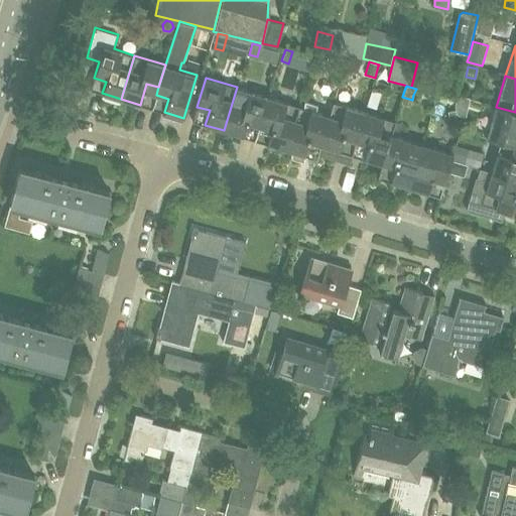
[(261,118),(268,97),(237,87),(224,130),(242,136),(246,125),(258,128),(261,118)]
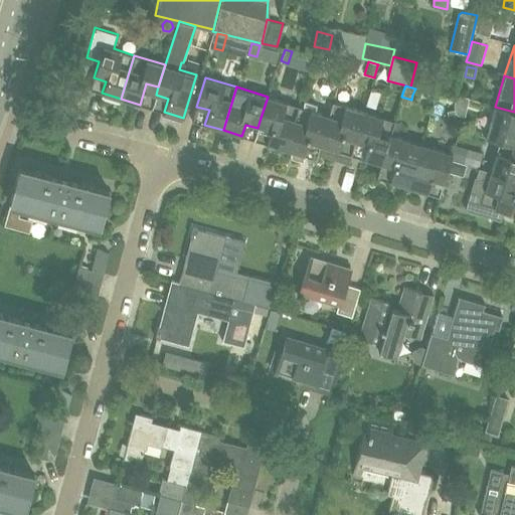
[(381,92),(372,89),(366,104),(375,107),(381,92)]
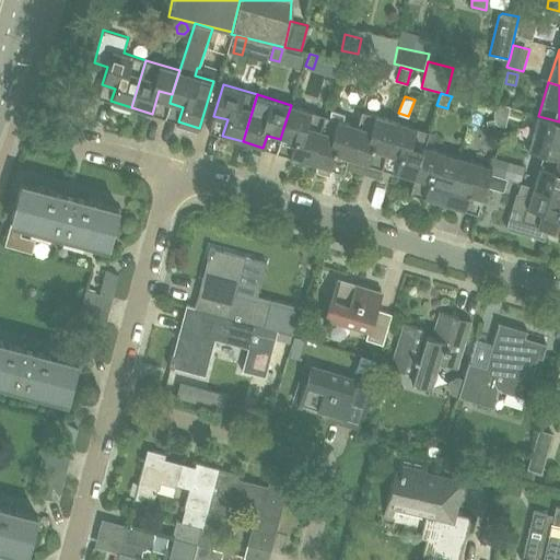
[(496,102),(494,114),(501,116),(505,114),(509,105),(496,102)]
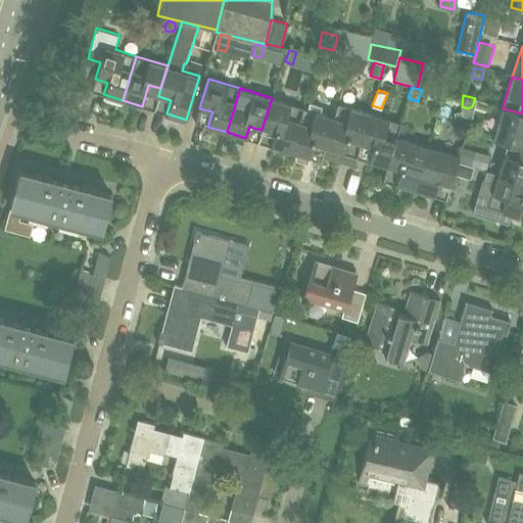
[(289,151),(302,107),(272,98),(265,120),(277,124),(270,145),(289,151)]
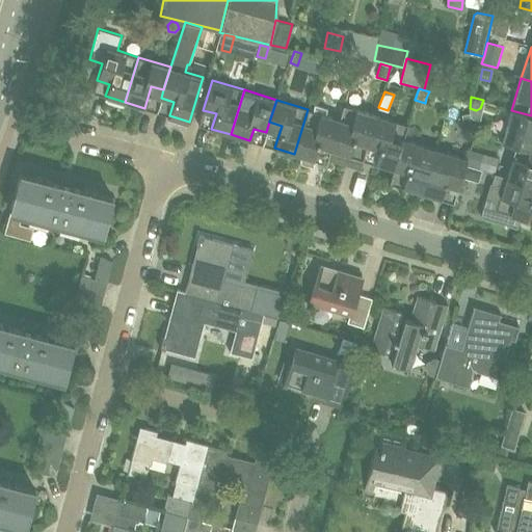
[(340,115),(343,106),(333,103),(329,112),(340,115)]
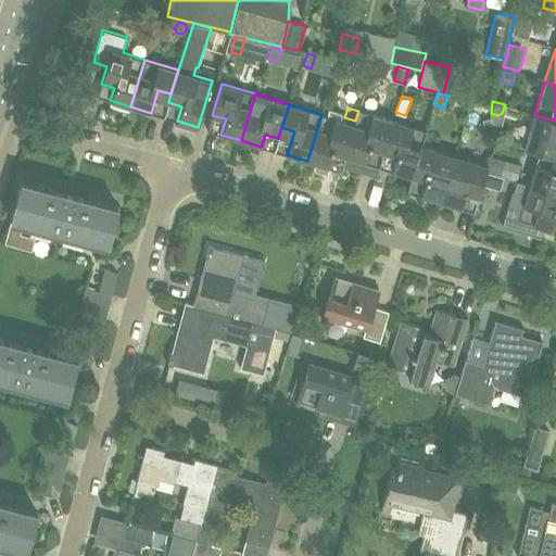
[(343,166),(358,171),(359,171),(362,171),(364,168),(366,163),(373,140),(386,143),(392,119),(359,110),(355,124),(348,149),(343,166)]
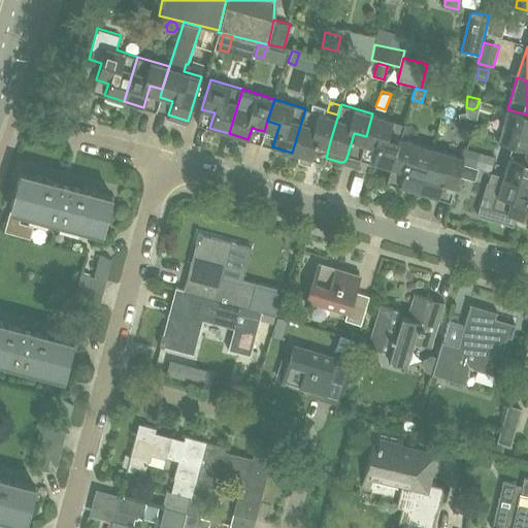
[(337,118),(305,108),(292,153),(311,159),(318,137),(330,141),(337,118)]
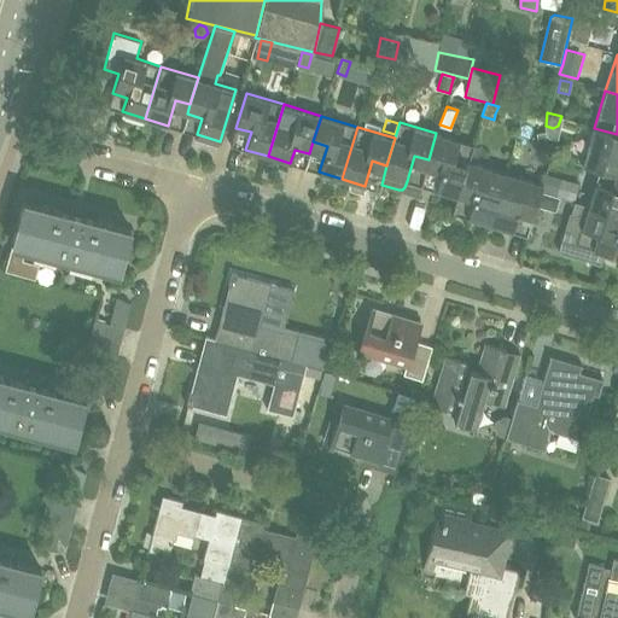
[(617,134),(594,128),(583,165),(599,170),(617,174),(617,134)]
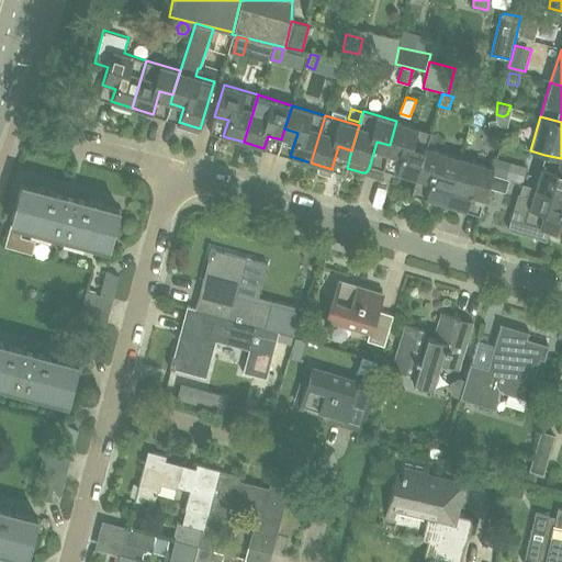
[(499,133),(496,119),(487,121),(491,135),(499,133)]
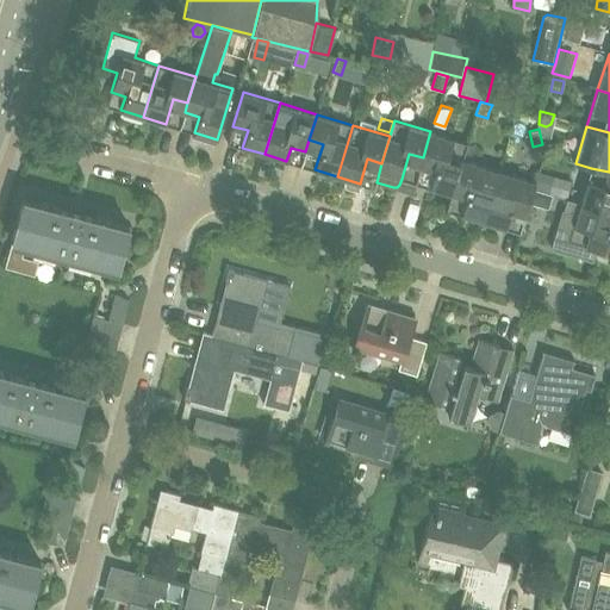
[(454,185),(464,159),(467,143),(430,131),(423,157),(437,162),(429,187),(452,194),(454,185)]
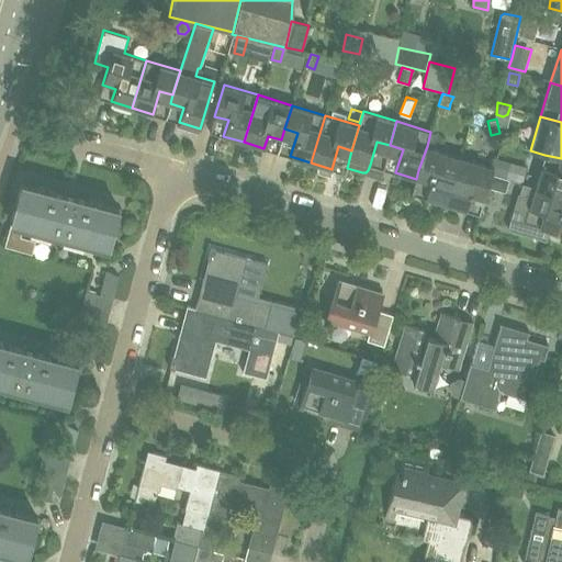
[(445,204),(461,157),(427,146),(418,170),(431,175),(425,198),(445,204)]
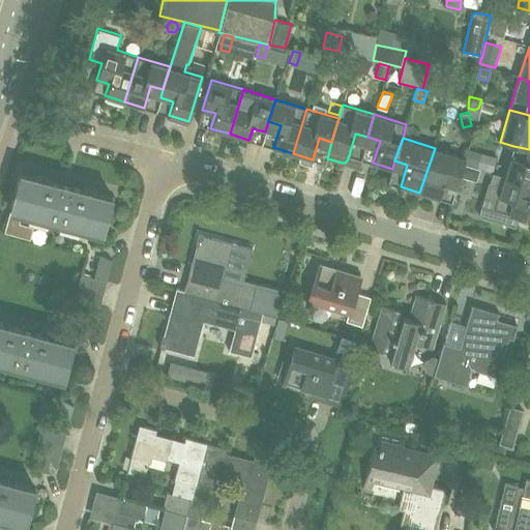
[(529,149),(513,146),(504,177),(528,184),(529,179),(529,178),(529,149)]
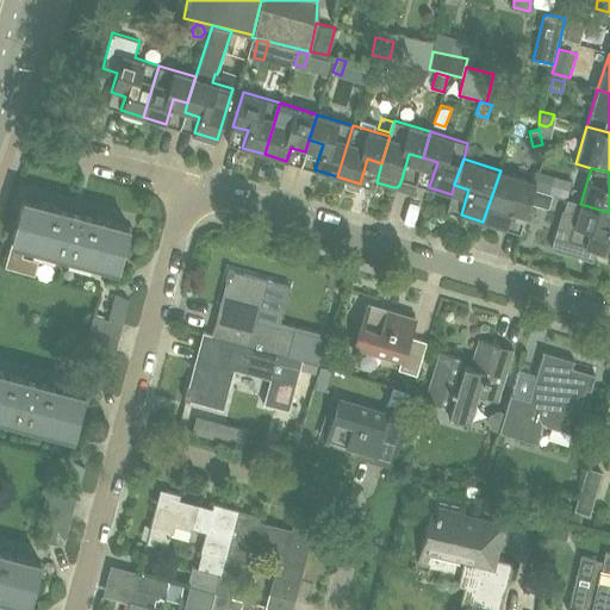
[(500,170),(483,222),(505,228),(509,217),(522,222),(536,181),(500,170)]
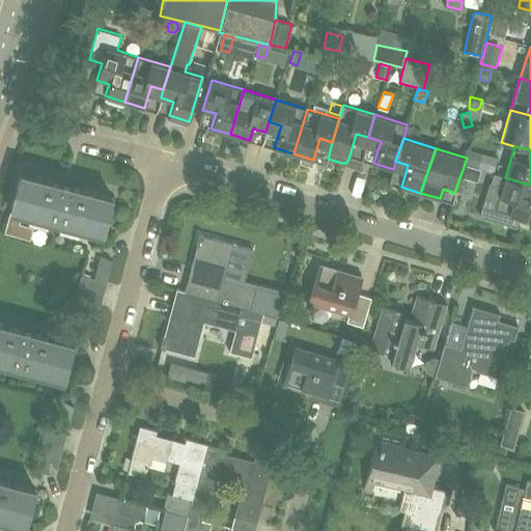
[(465,164),(479,168),(484,154),(470,148),(465,164)]
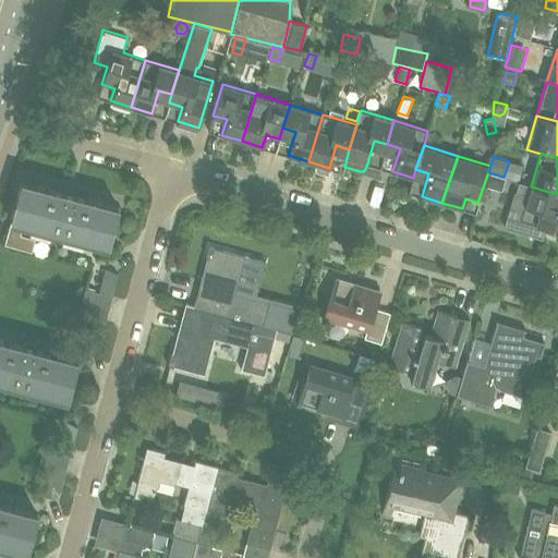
[(485,185),(501,190),(505,178),(488,172),(485,185)]
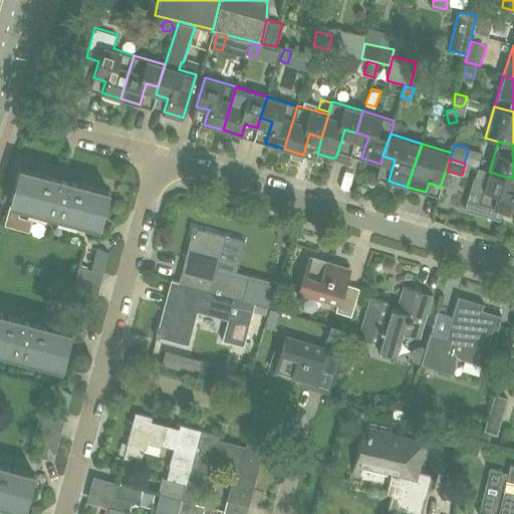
[(19,167),(10,203),(54,215),(64,176),(59,175),(58,177),(19,167)]
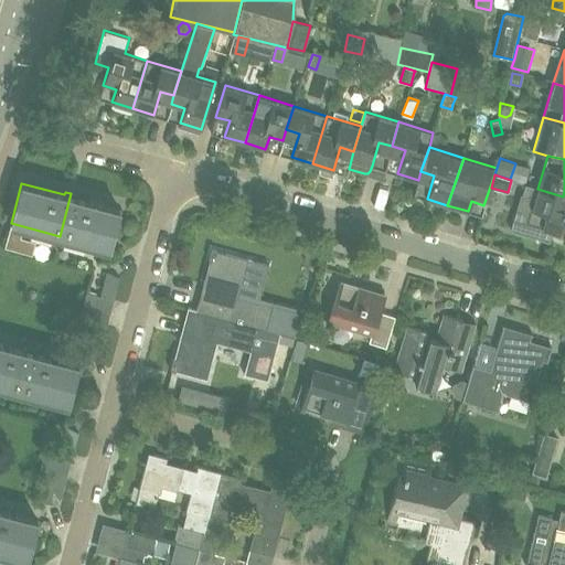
[(520,210),(530,213),(523,235),(550,243),(553,231),(564,234),(564,211),(558,210),(563,196),(537,189),(524,185),(522,194),(524,195),(520,210)]
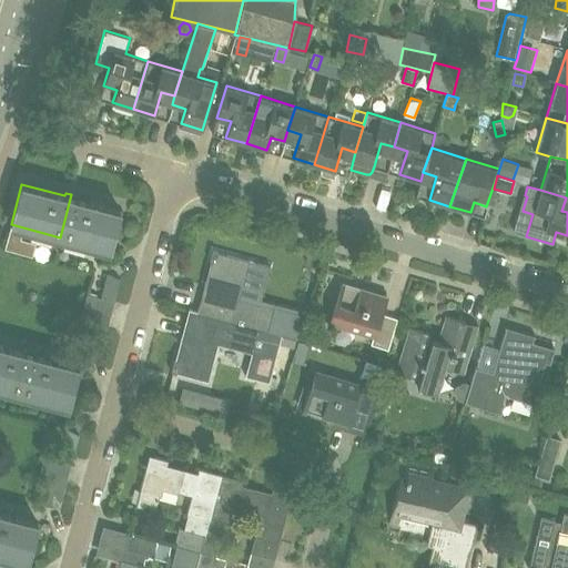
[(71,194),(60,237),(110,251),(120,211),(77,199),(77,196),(71,194)]
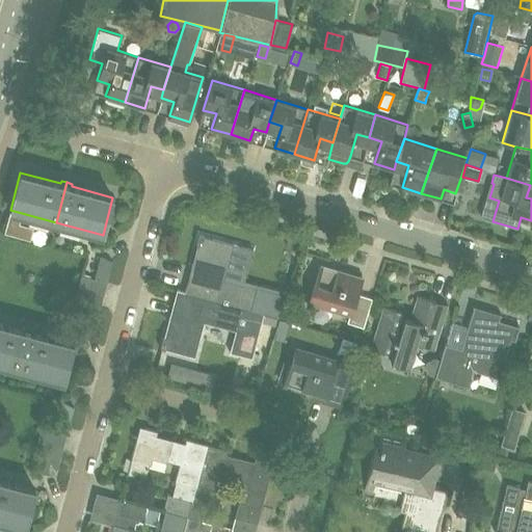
[(268,297),(255,293),(257,288),(223,278),(233,243),(200,234),(184,292),(250,311),(264,314),(268,297)]
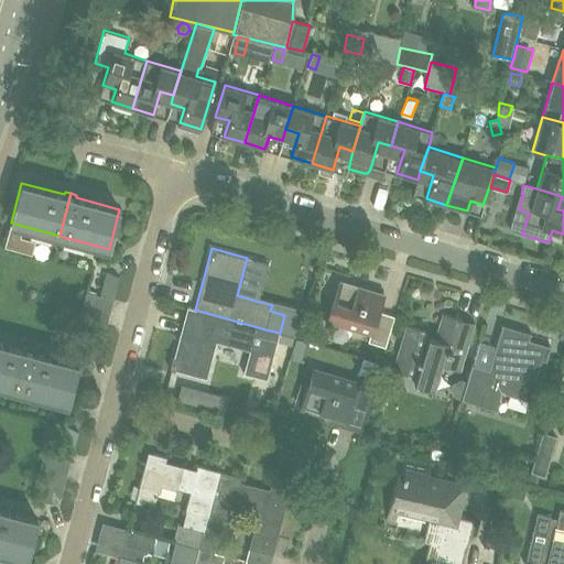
[(98,296),(114,301),(119,278),(106,270),(98,296)]
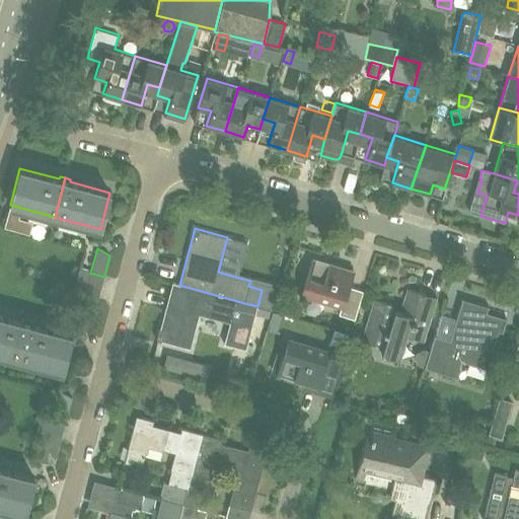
[(352,271),(313,260),(302,295),(341,306),(339,314),(355,319),(363,291),(347,286),(352,271)]
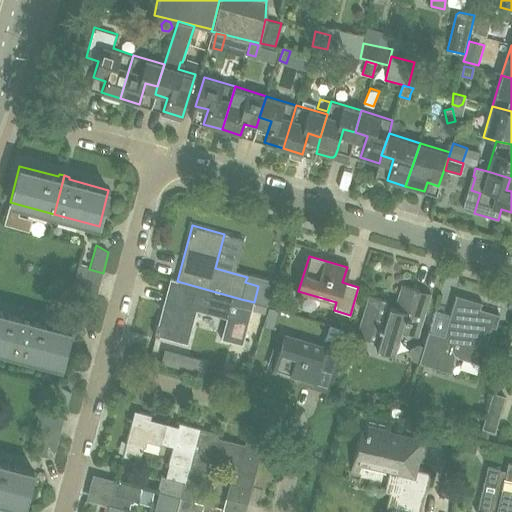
[(103,273),(89,269),(78,266),(75,277),(100,284),(103,273)]
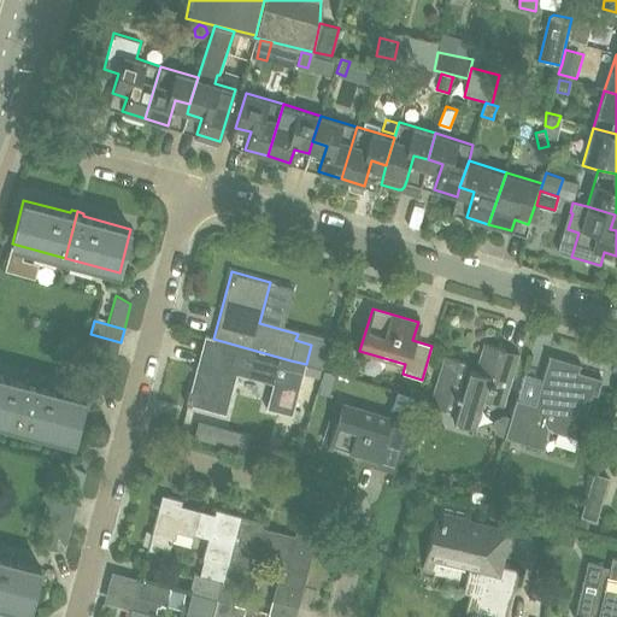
[(116,357),(121,342),(90,334),(87,348),(101,352),(116,357)]
